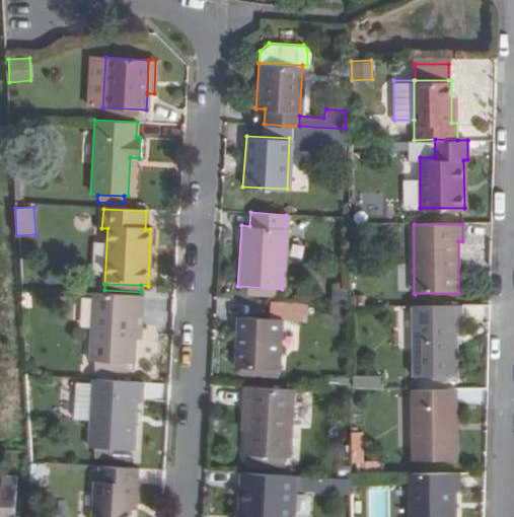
[(91,296),(88,365),(94,365),(125,367),(132,368),(133,341),(134,317),(140,317),(141,298),(91,296)]
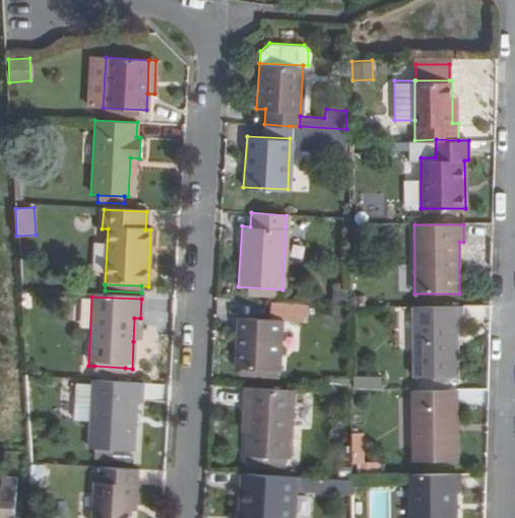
[(267,303),(266,320),(280,321),(279,323),(303,324),(305,306),(267,303)]
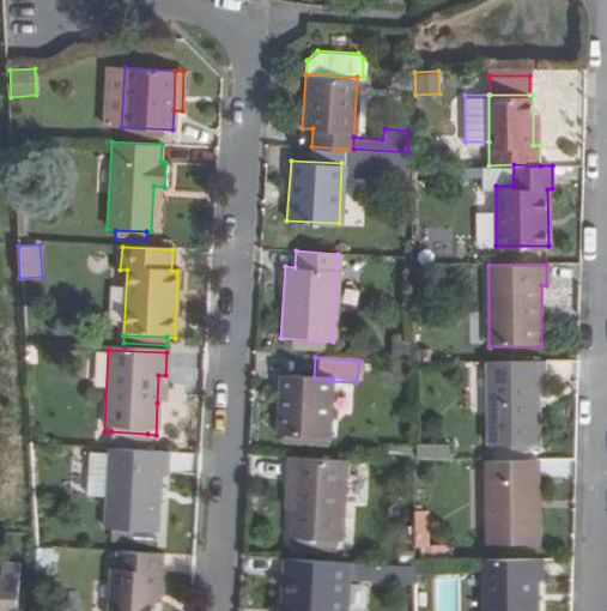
[(540,380),(546,380),(546,361),(489,361),(489,445),(540,446),(540,380)]
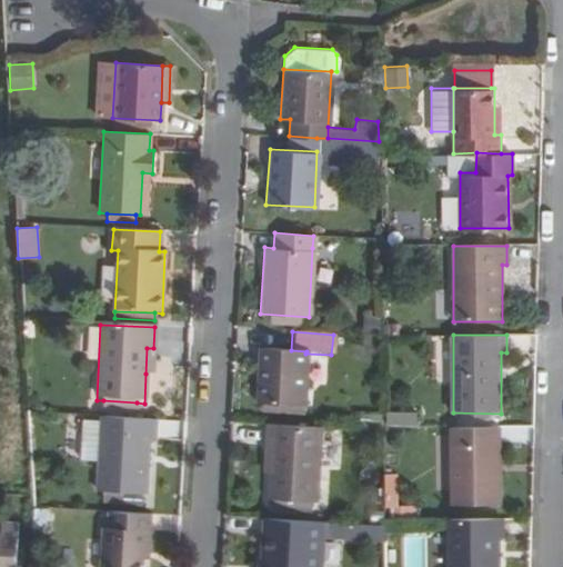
[(305,354),(307,351),(291,350),(259,348),(255,405),(259,405),(301,407),(303,407),(305,354)]
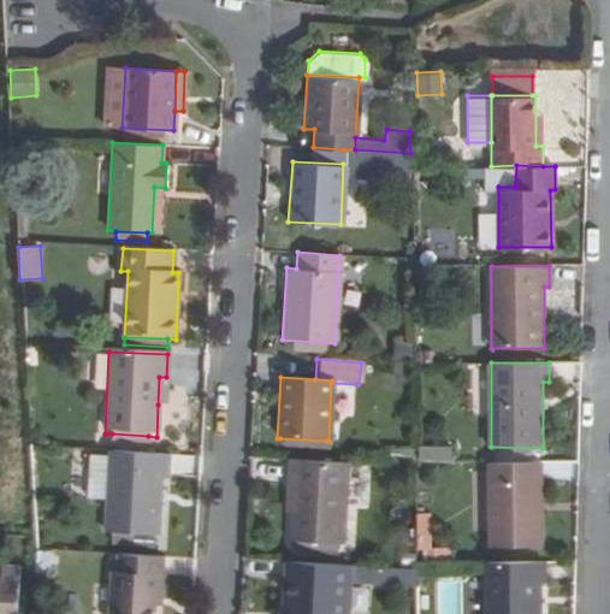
[(148,436),(112,434),(111,443),(148,444),(148,436)]
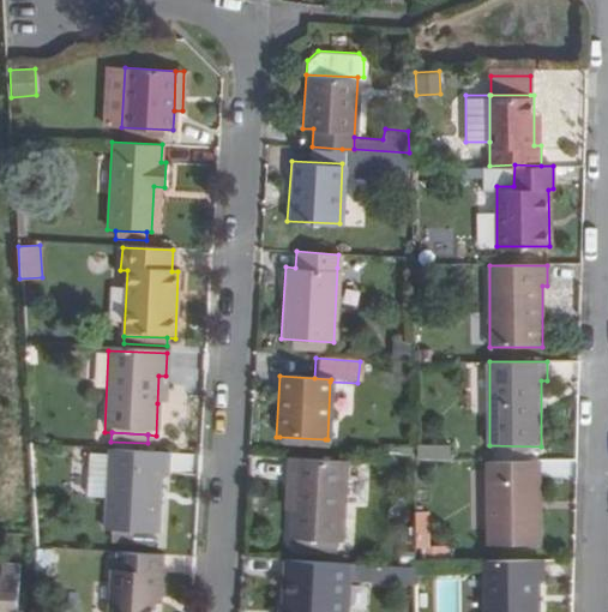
[(325,439),(280,437),(280,447),(325,450),(325,439)]
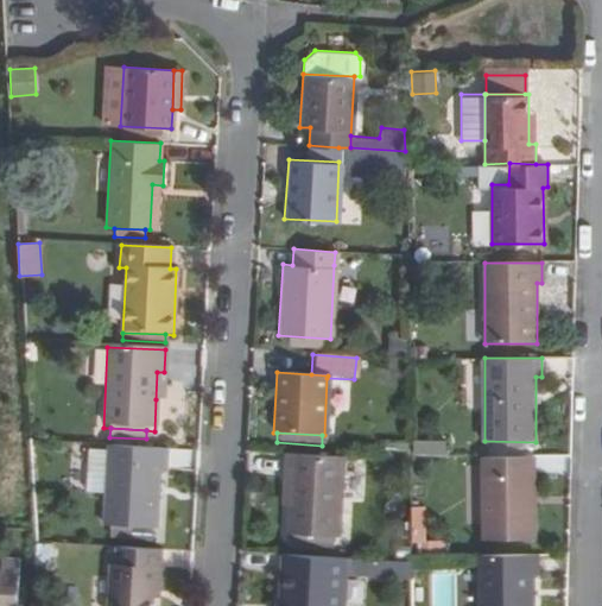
[(405,442),(381,441),(381,458),(405,459),(405,442)]
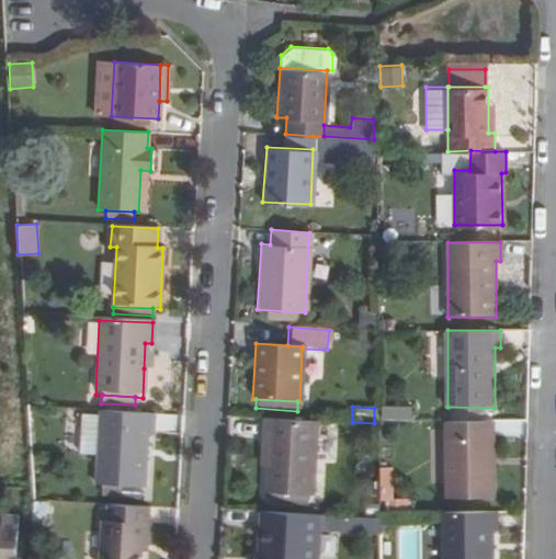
[(100,414),(100,419),(98,459),(97,488),(145,491),(148,436),(152,436),(154,417),(100,414)]
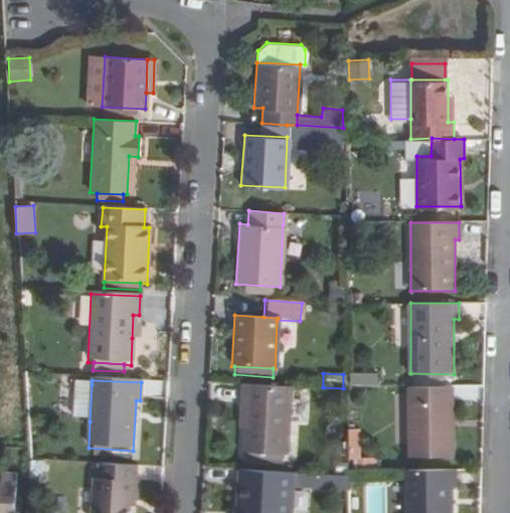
[(92,384),(72,383),(70,421),(90,421),(92,384)]
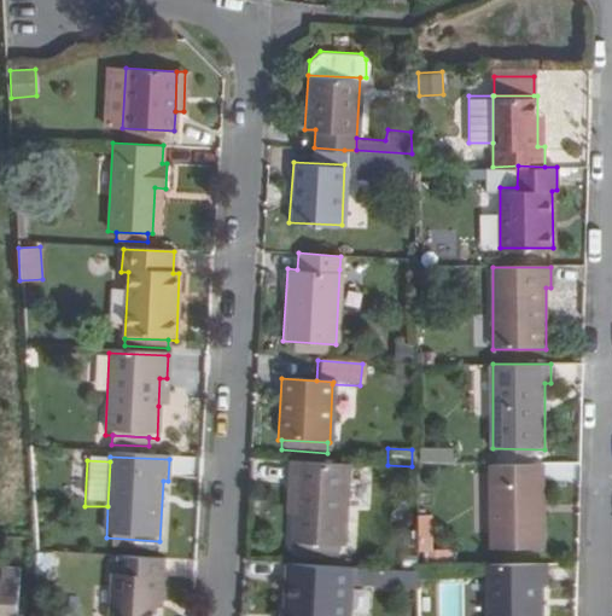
[(290,545),(341,547),(345,465),(287,462),(286,484),(293,484),(290,545)]
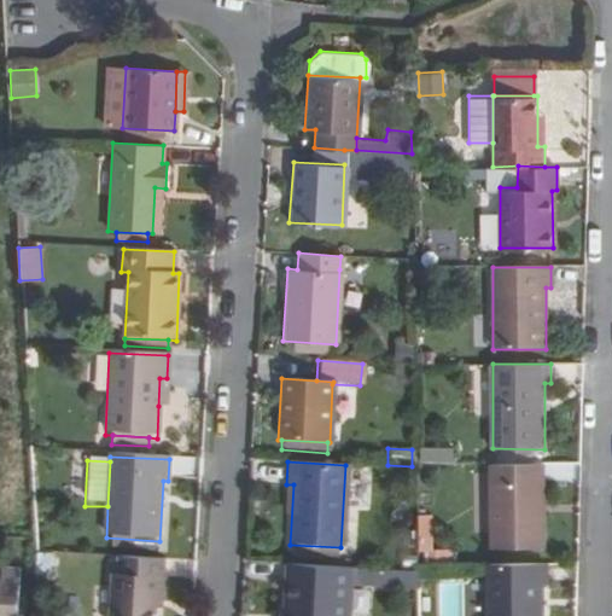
[(490,551),(543,551),(543,516),(535,516),(535,466),(490,465),(490,551)]
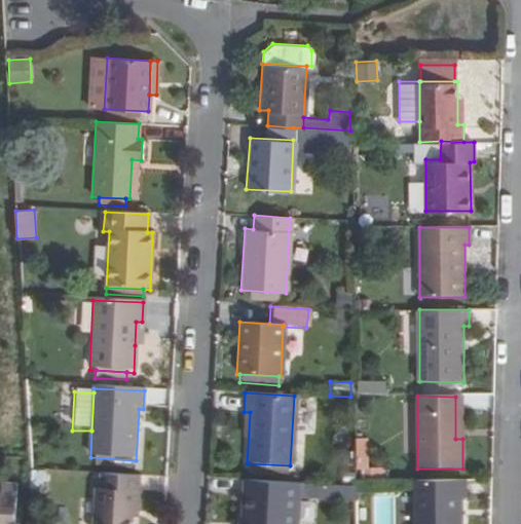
[(374,476),(374,440),(355,440),(355,476),(374,476)]
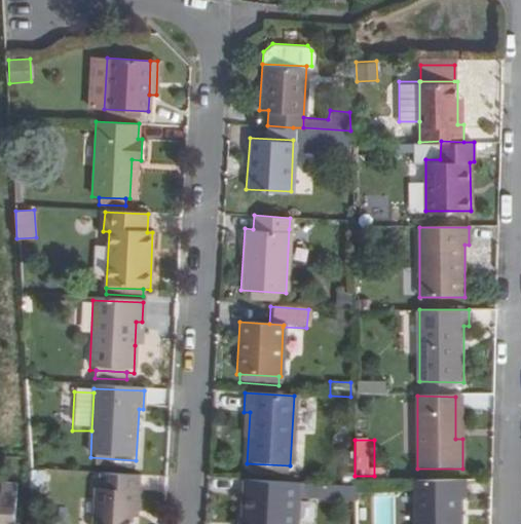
[(32,476),(31,491),(44,492),(45,477),(32,476)]
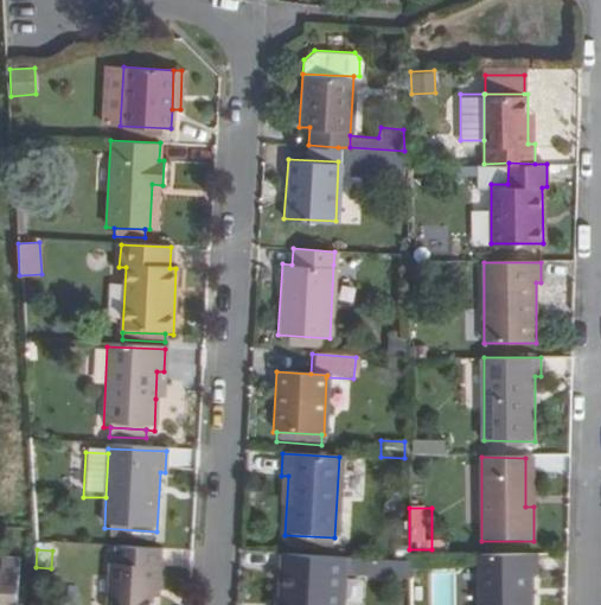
[(152,604),(153,587),(159,587),(160,552),(116,551),(115,567),(109,567),(107,604),(152,604)]
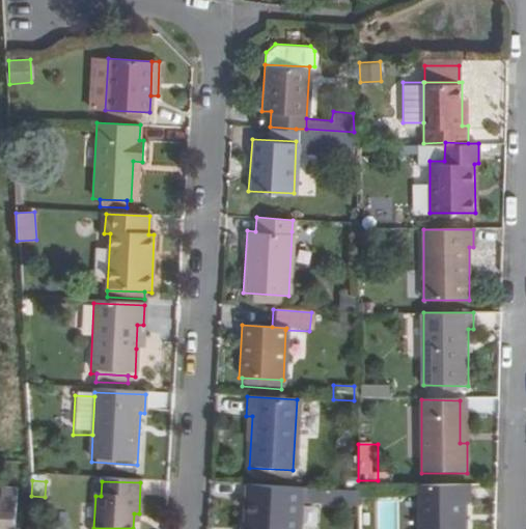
[(467,528),(467,504),(470,504),(470,486),(420,488),(419,528),(467,528)]
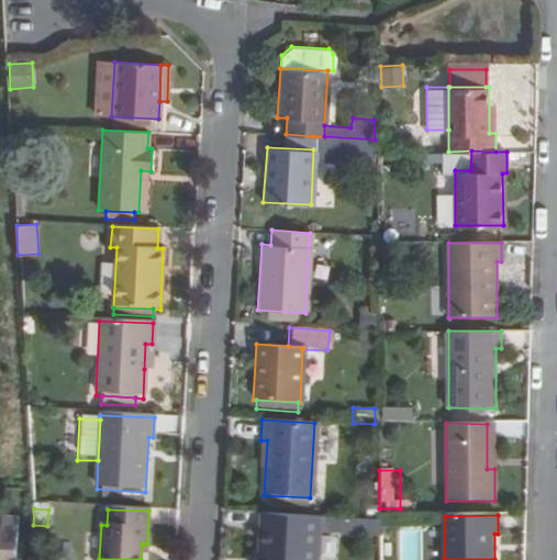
[(315,559),(318,536),(323,536),(324,519),(258,516),(256,559),(315,559)]
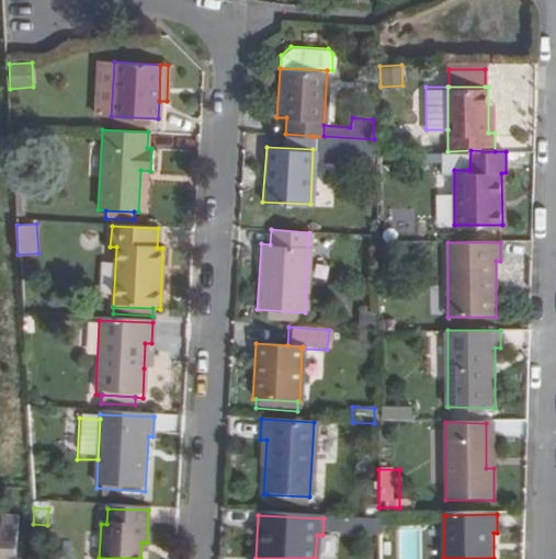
[(378,522),(350,520),(350,535),(378,535),(378,522)]
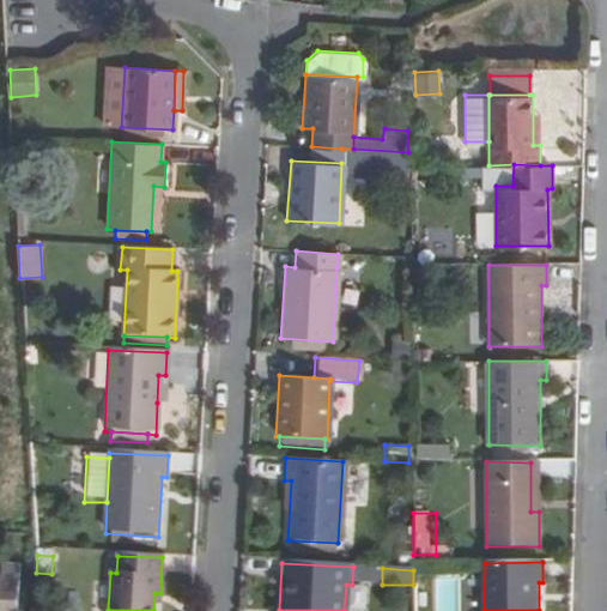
[(1,584),(19,584),(20,570),(1,569),(1,584)]
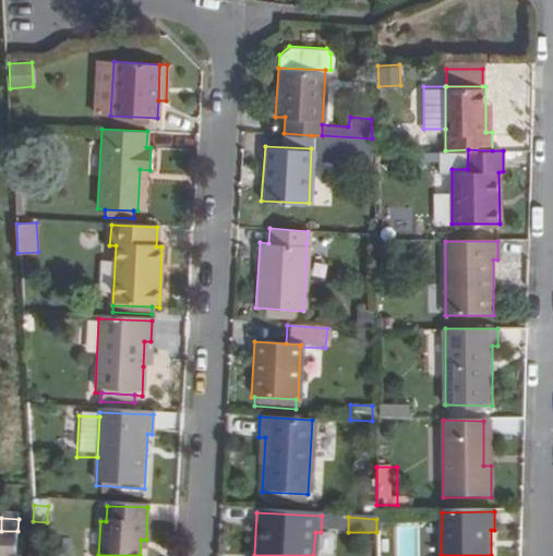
[(16,555),(17,531),(1,531),(0,531),(0,555),(16,555)]
